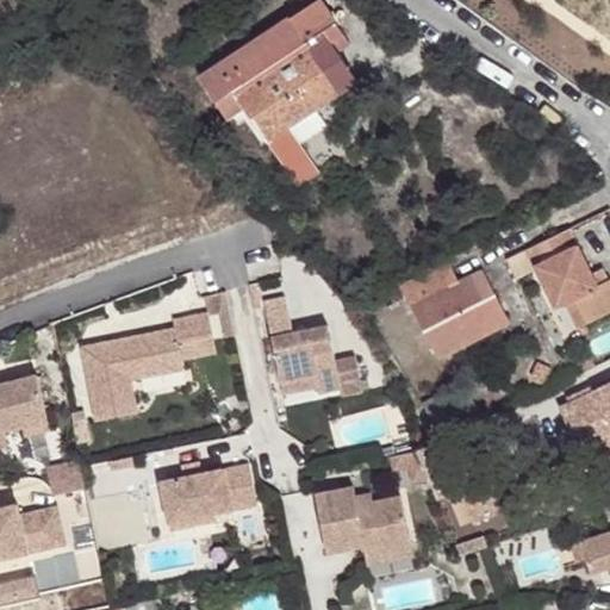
[(322,0),(321,0),(200,78),(232,129),(251,116),(298,187),(321,172),(304,148),(290,128),(317,110),(317,109),(359,82),(340,53),(350,44),(322,0)]
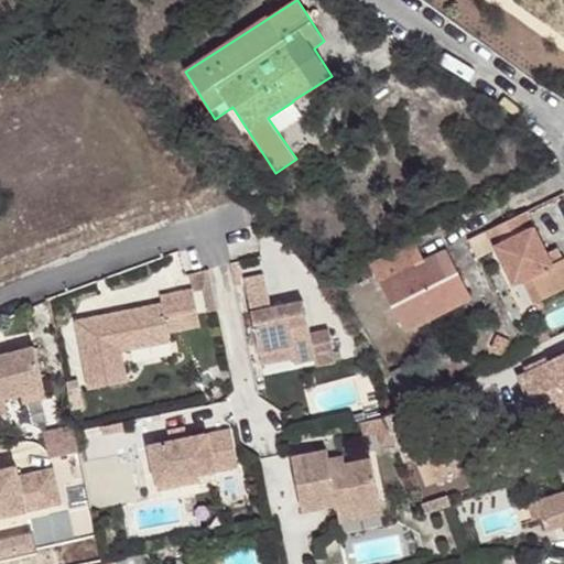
[(293,101),(268,118),(281,137),(306,121),(293,100),(293,101)]
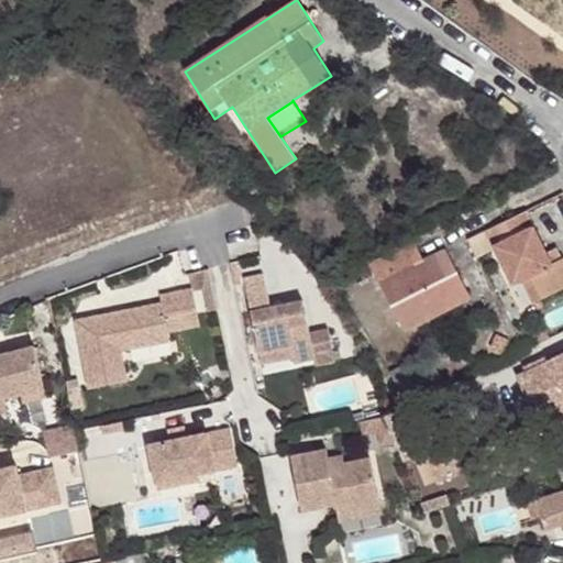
[(527,211),(486,231),(512,285),(522,280),(533,302),(562,288),(562,257),(552,263),(549,265),(544,257),(548,255),(527,211)]
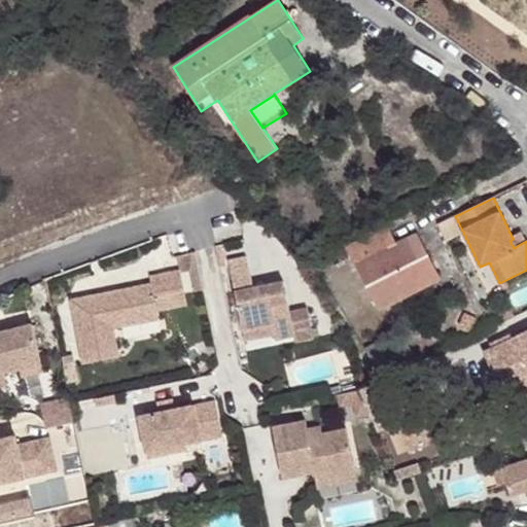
[(387,227),(347,248),(380,311),(418,291),(406,266),(427,255),(417,235),(395,243),(387,227)]
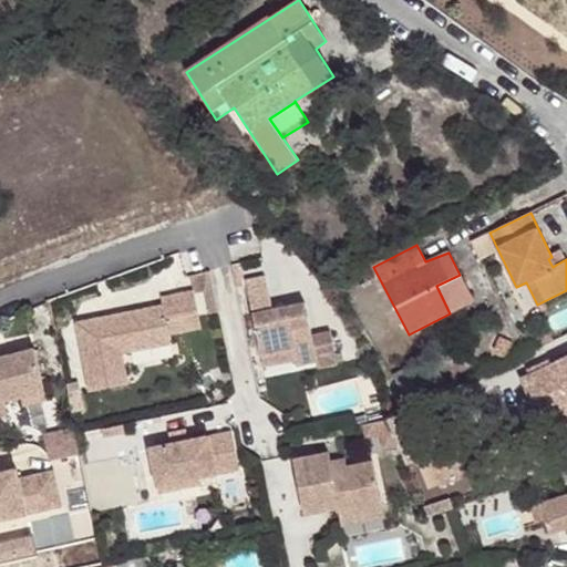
[(238,264),(232,265),(236,288),(243,287),(238,264)]
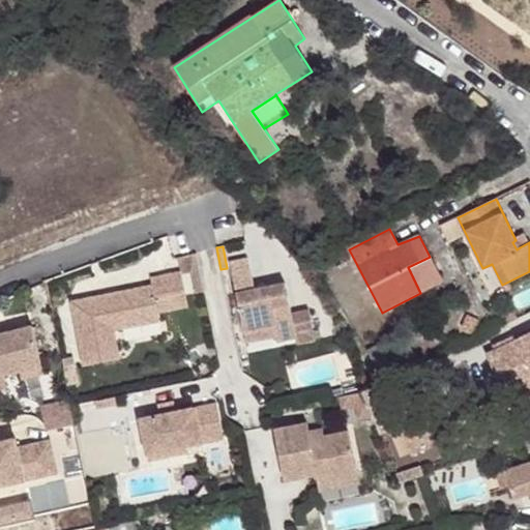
[(196,254),(176,258),(179,272),(179,274),(189,272),(197,298),(203,292),(196,254)]
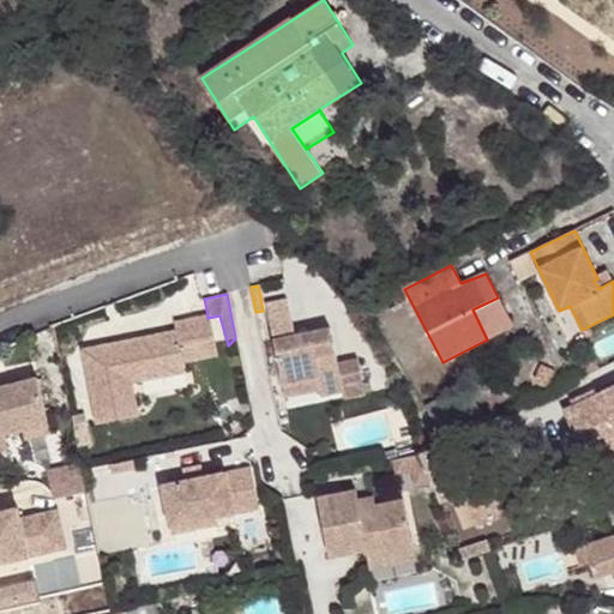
[(473,309),(487,339),(512,326),(498,298),(473,309)]
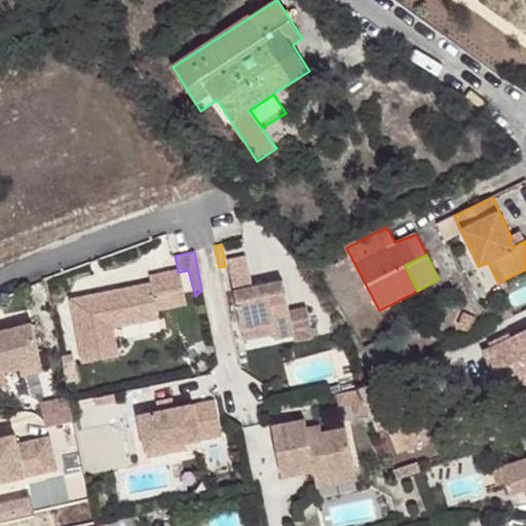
[(274,340),(293,336),(294,341),(312,339),(306,309),(290,313),(284,283),(253,289),(247,258),(228,261),(242,330),(271,324),(273,334),(274,340)]
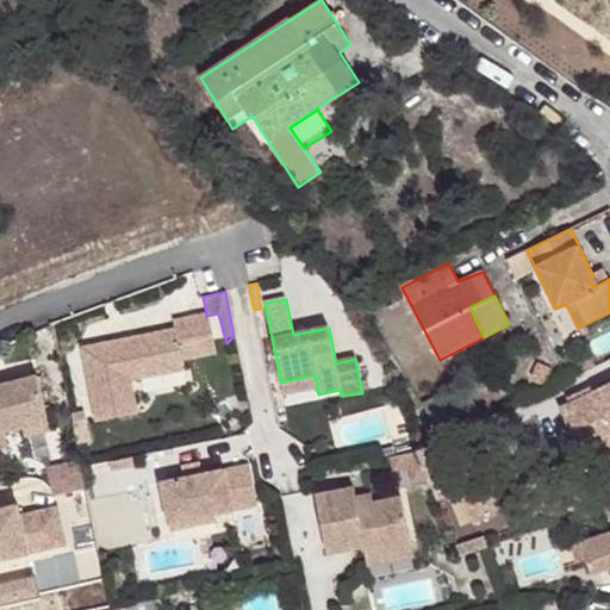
[(566,304),(555,309),(567,332),(578,328),(566,304)]
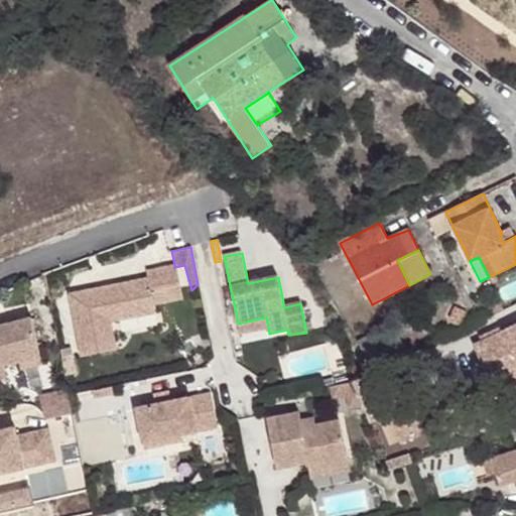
[(146,278),(68,295),(81,357),(115,351),(111,333),(109,323),(118,321),(116,312),(153,305),(181,298),(174,267),(174,265),(145,272),(146,278)]
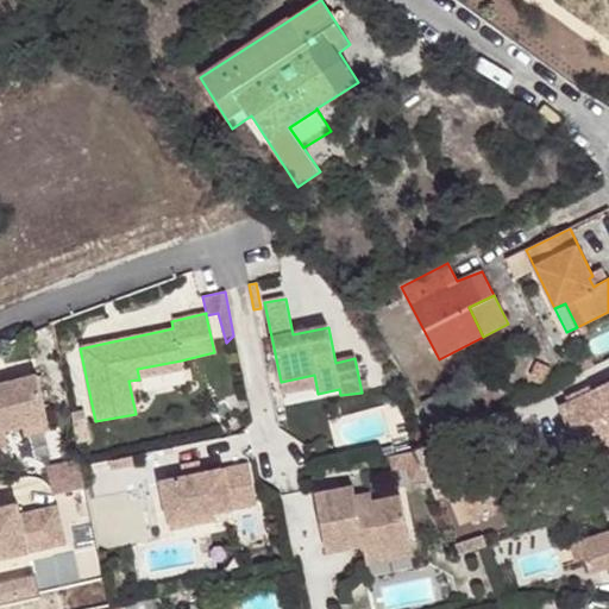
[(590,359),(563,372),(566,380),(594,368),(590,359)]
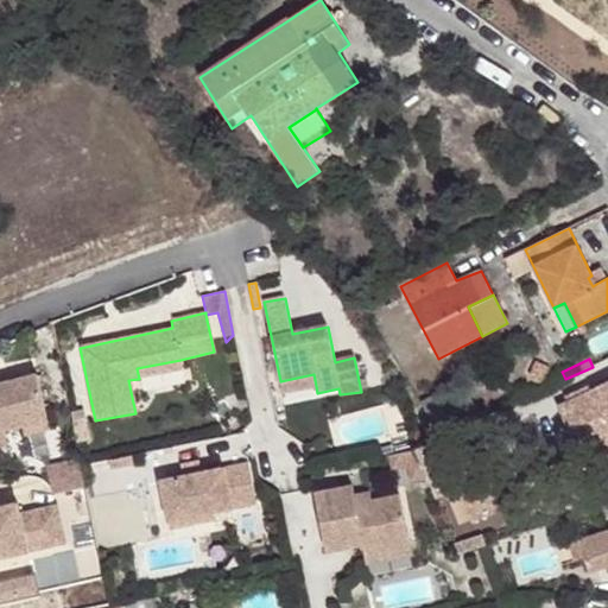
[(181,360),(137,368),(139,379),(183,369),(181,360)]
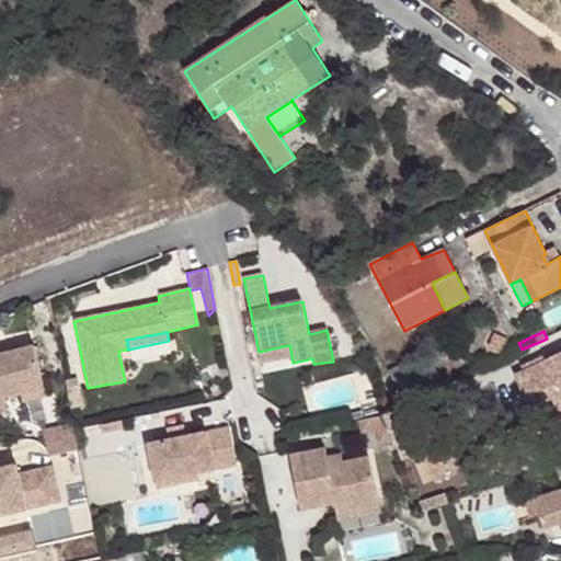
[(501,352),(502,351),(507,339),(494,332),(492,339),(490,345),(490,347),(490,351),(492,352),(495,353),(496,353),(497,353),(499,353),(500,353),(501,352)]
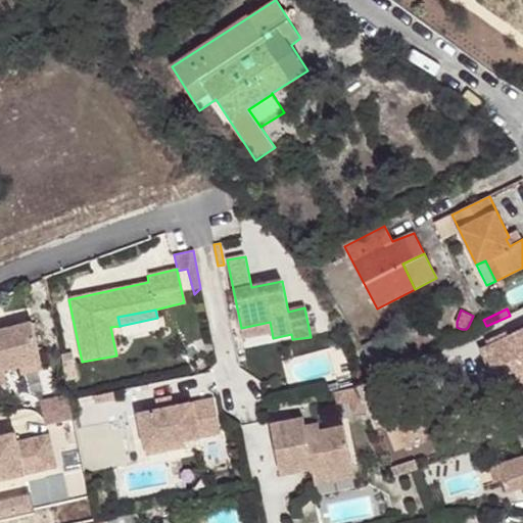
[(270,322),(241,328),(243,338),(272,332),(270,322)]
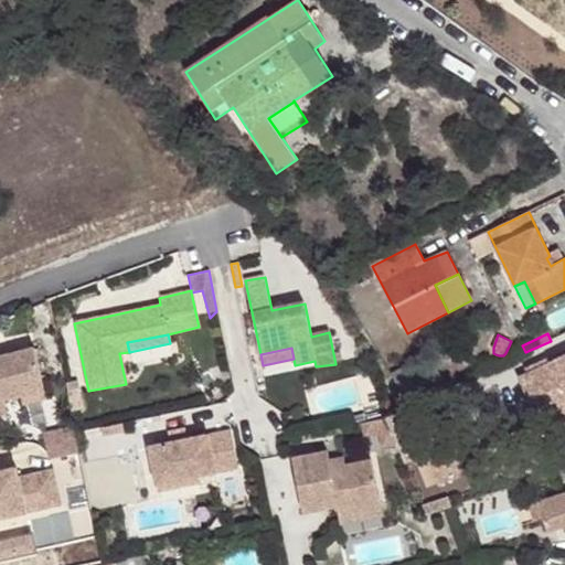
[(0,358),(0,402),(20,397),(44,391),(33,350),(6,356),(0,358)]
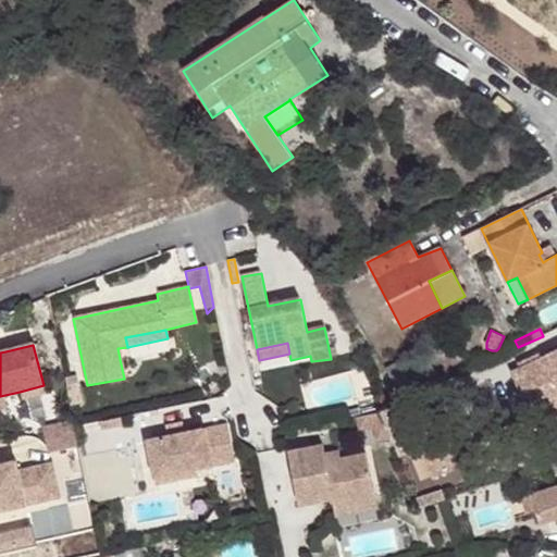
[(528,366),(514,372),(530,409),(551,398),(548,393),(556,388),(556,350),(541,359),(528,366)]
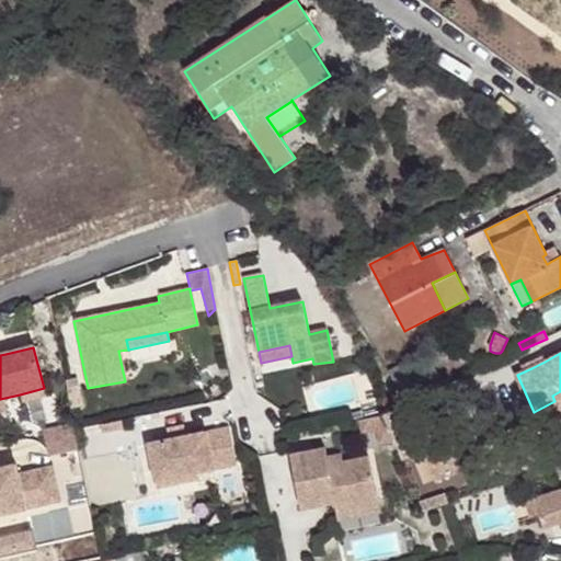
[(529,363),(531,368),(545,362),(542,356),(529,363)]
